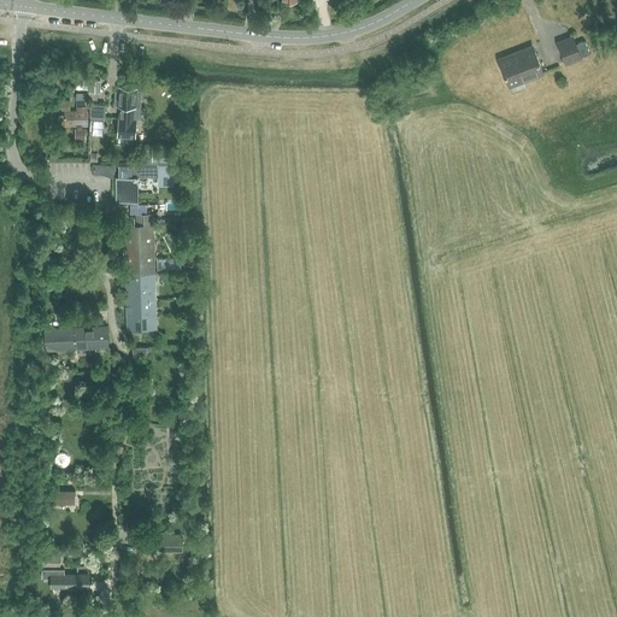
[(574,36),(558,43),(565,65),(582,59),(582,62),(592,52),(576,43),(574,36)]
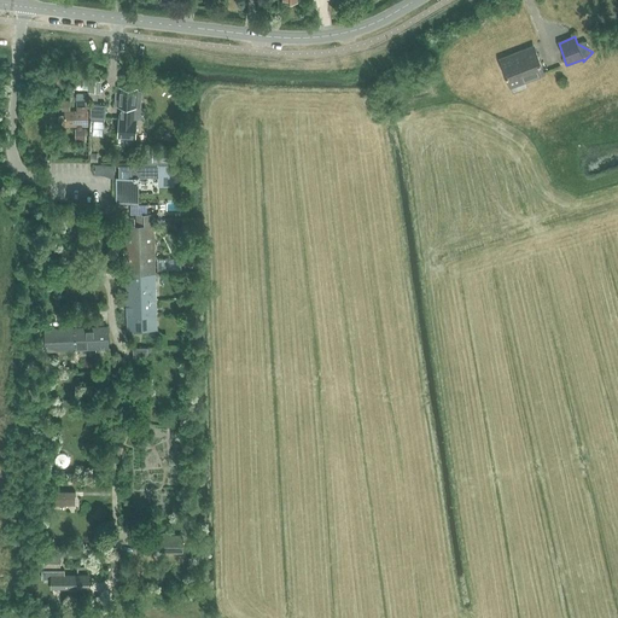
[(535,46),(499,60),(509,89),(546,75),(535,46)]
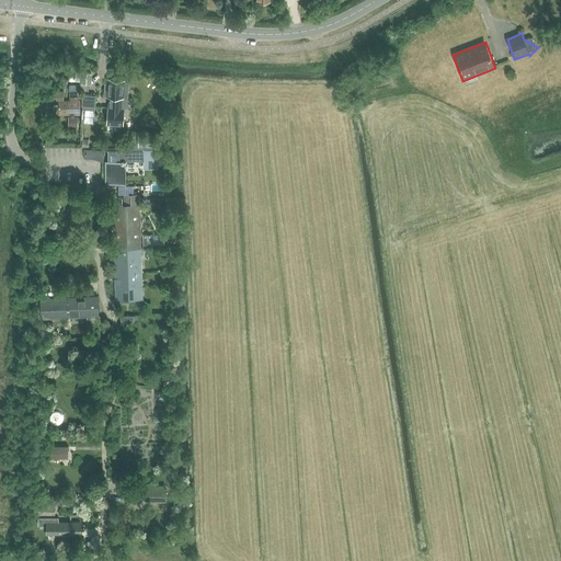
[(110,96),(109,107),(109,111),(107,125),(123,126),(124,107),(121,107),(122,96),(128,98),(128,82),(125,82),(125,80),(110,79),(109,83),(105,83),(104,95),(110,96)]
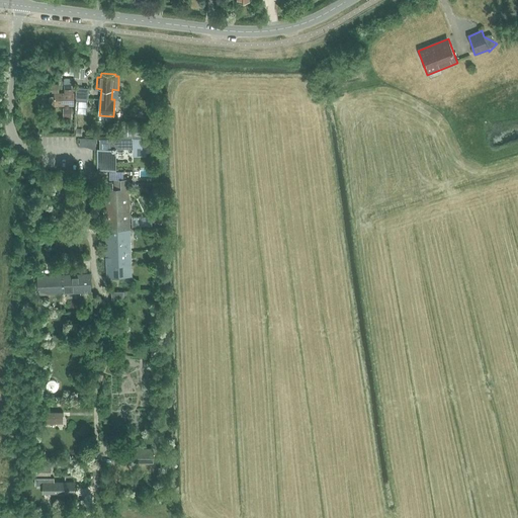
[(65,93),(55,94),(55,105),(65,105),(65,107),(63,107),(63,110),(63,118),(72,118),(72,107),(68,107),(68,105),(73,105),(73,94),(72,94),(73,89),(72,79),(64,79),(64,89),(65,89),(65,93)]
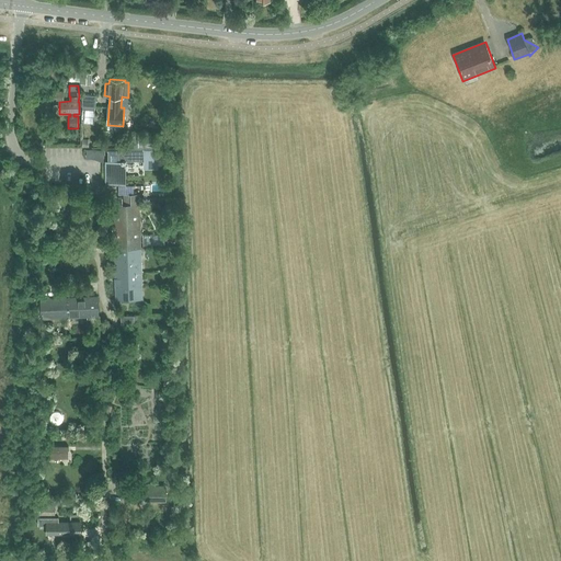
[(81,105),(95,106),(95,94),(82,94),(81,105)]
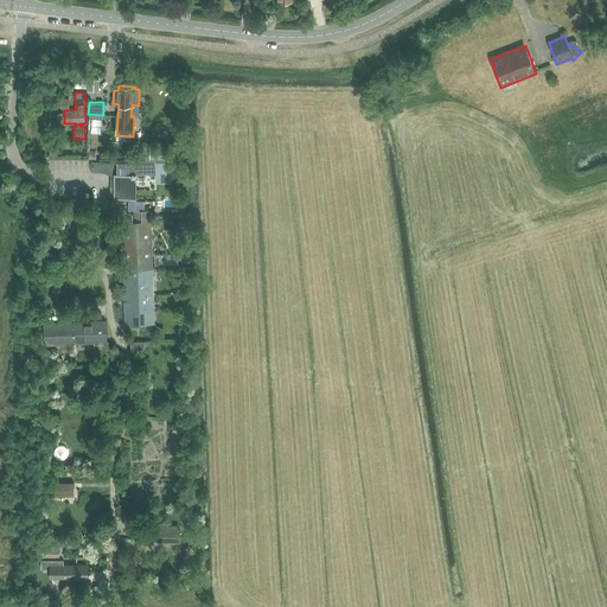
[(141,159),(141,163),(170,163),(170,159),(171,158),(171,145),(149,145),(149,146),(140,146),(140,159),(141,159)]
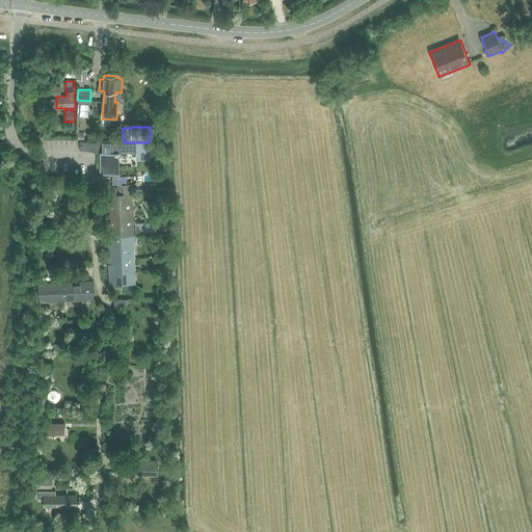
[(137,156),(152,156),(151,142),(149,142),(124,142),(102,143),(102,152),(100,152),(100,176),(120,176),(118,153),(137,153),(137,156)]
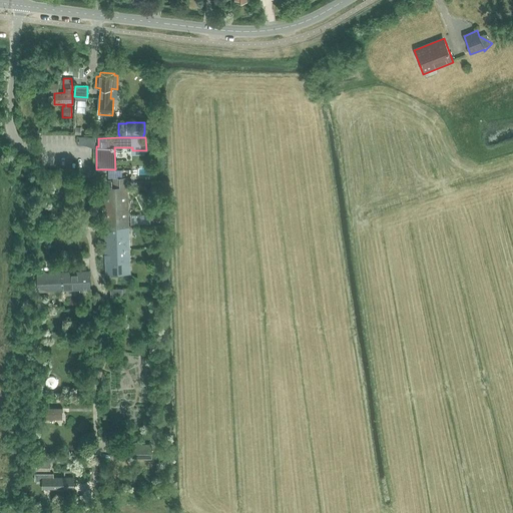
[(103,185),(104,216),(128,215),(127,177),(112,178),(113,187),(112,187),(108,182),(103,185)]
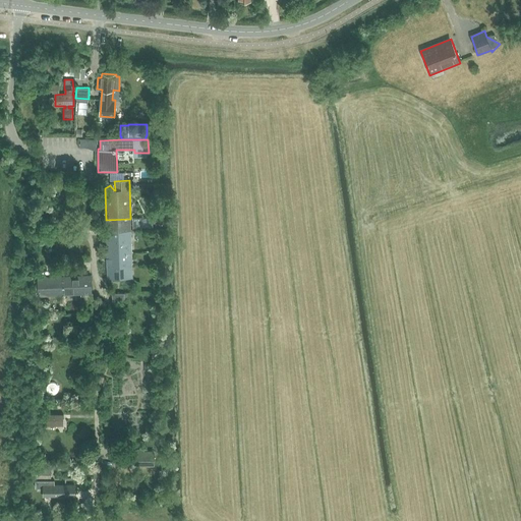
[(106,220),(107,249),(131,248),(130,219),(106,220)]
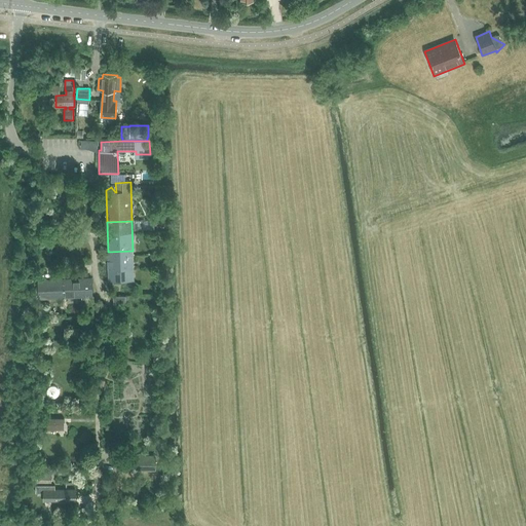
[(133,251),(108,252),(109,282),(134,280),(133,251)]
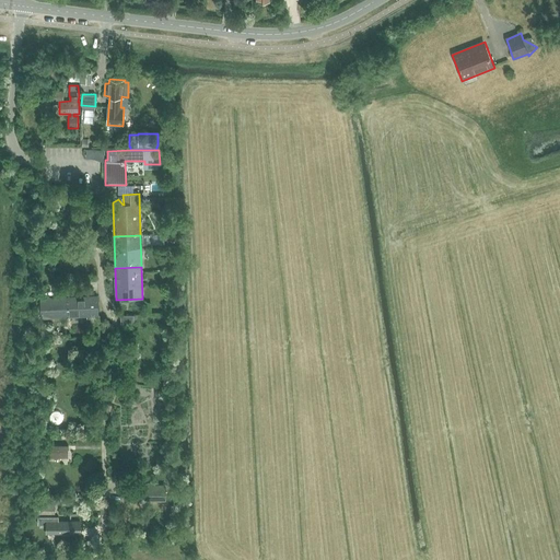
[(69,296),(67,296),(68,318),(98,317),(97,295),(70,296),(69,296)]
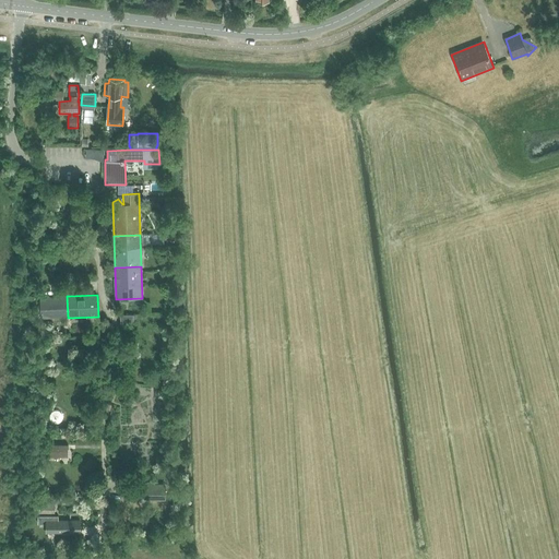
[(68,318),(67,296),(66,296),(40,297),(42,319),(68,318)]
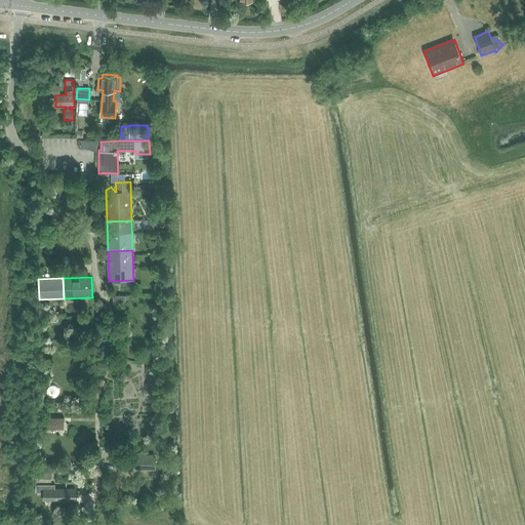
[(63,418),(45,417),(45,430),(63,430),(63,418)]
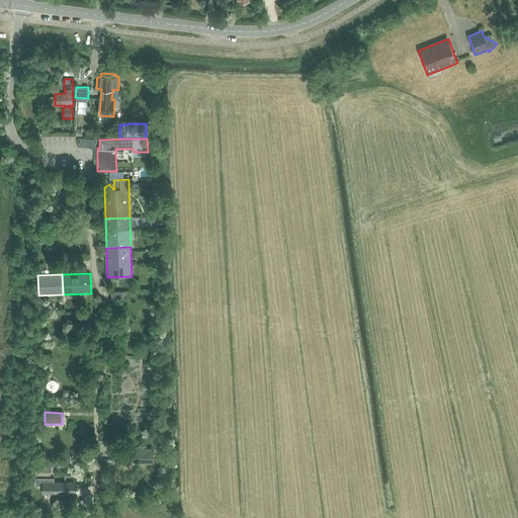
[(113,448),(113,463),(154,463),(154,447),(142,448),(142,446),(136,446),(136,448),(113,448)]
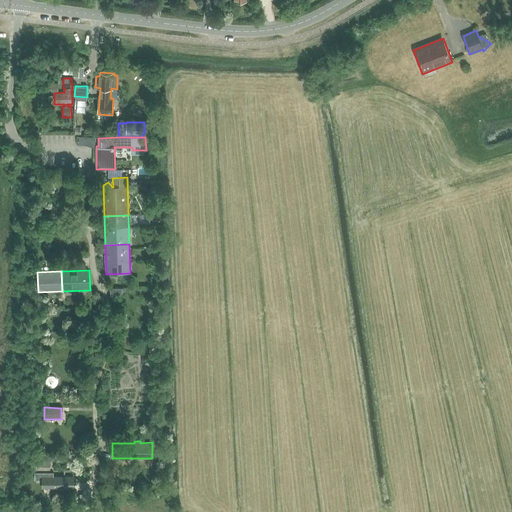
[(35,461),(35,470),(50,470),(50,461),(43,461),(43,460),(40,460),(40,461),(35,461)]
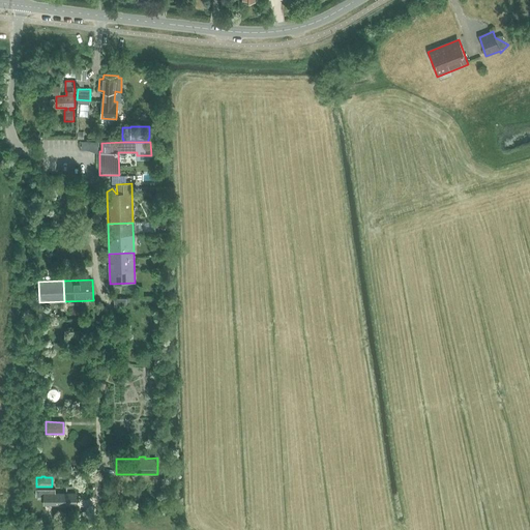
[(55,489),(36,489),(36,496),(45,496),(45,504),(77,504),(77,493),(55,493),(55,489)]
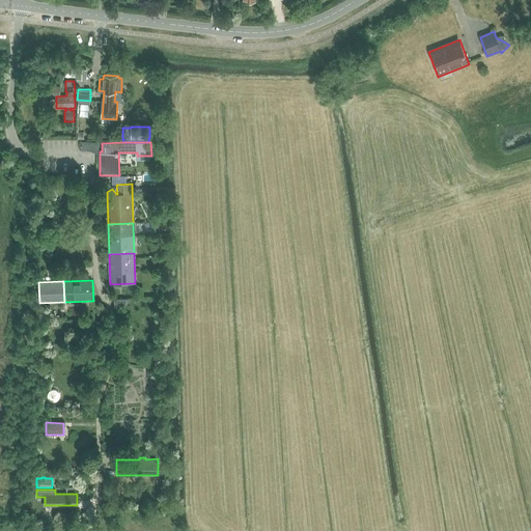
All buildings are outlined.
